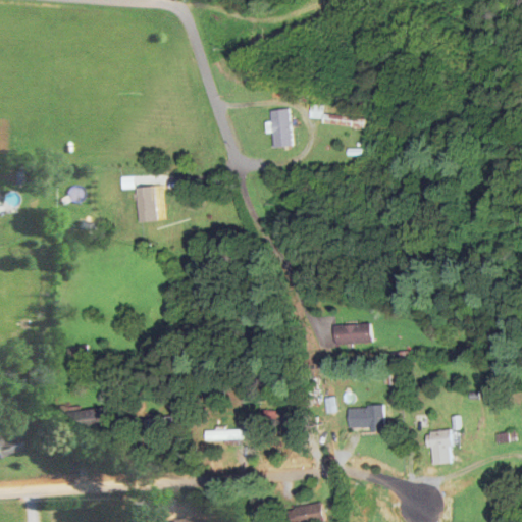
[(291,147),(285,110),(268,113),(273,150),(291,147)]
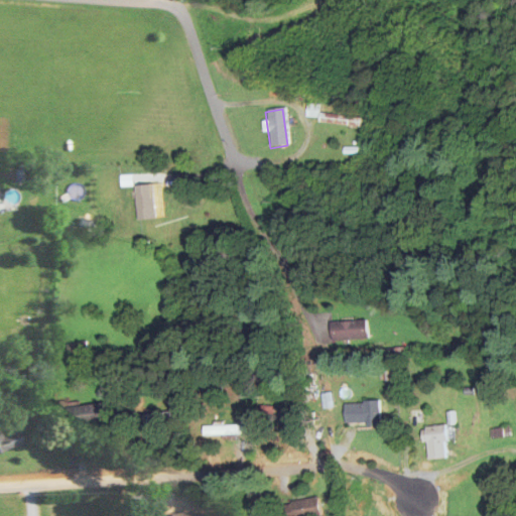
[(359,127),(359,118),(317,115),(316,124),(359,127)]
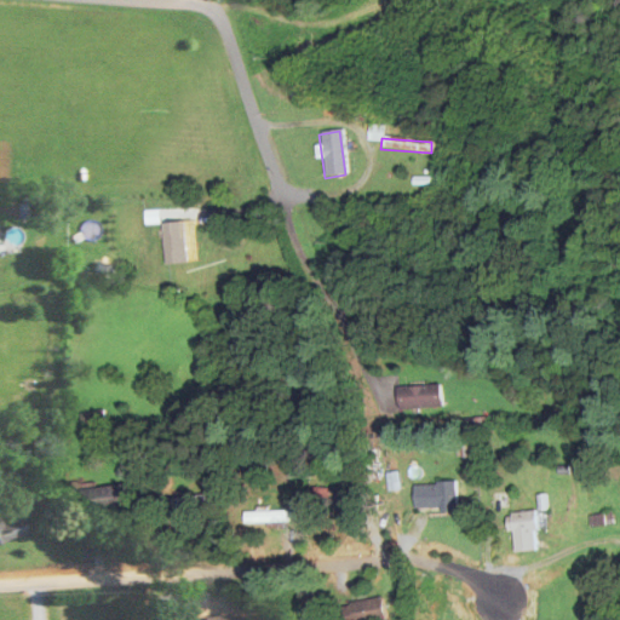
[(92,271),(110,274),(112,268),(92,264),(92,271)]
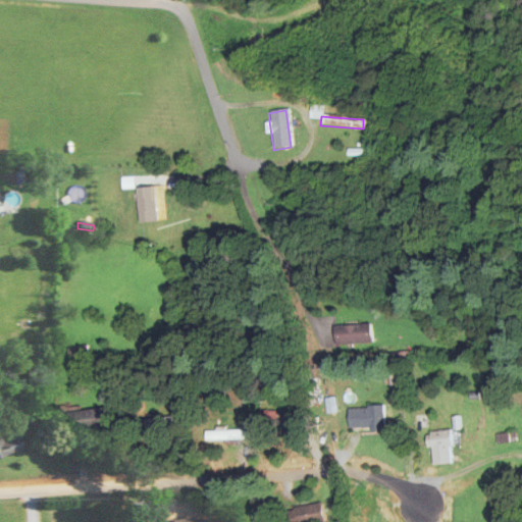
[(369,345),(369,325),(331,325),(331,345),(369,345)]
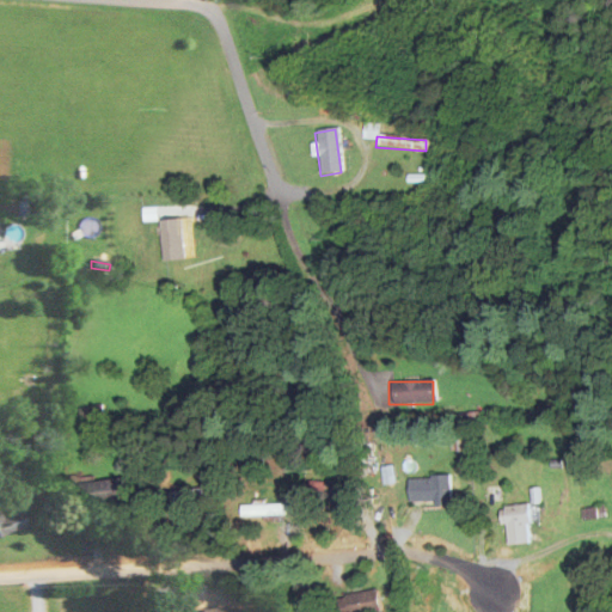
[(404,478),(404,505),(447,505),(447,478),(404,478)]
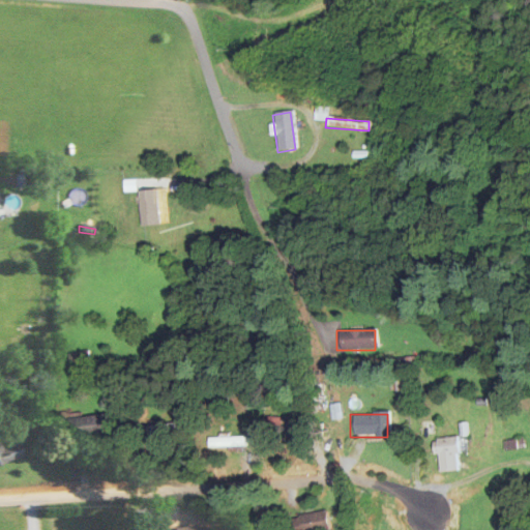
[(69,437),(108,437),(108,418),(69,418),(69,437)]
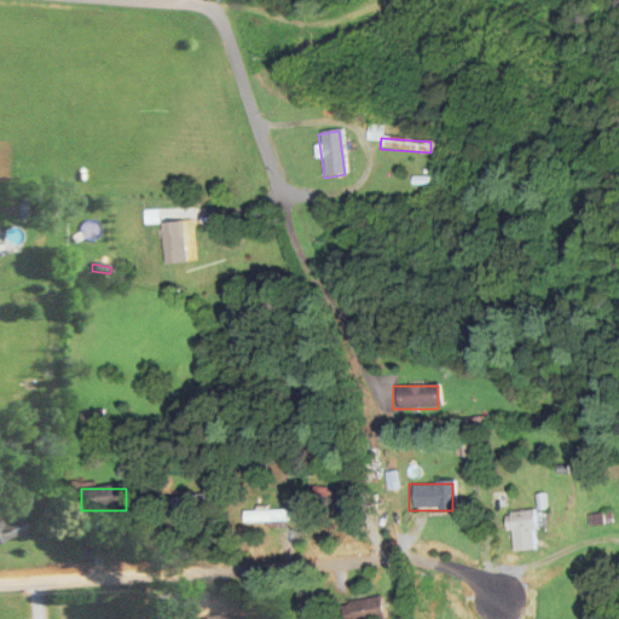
[(362,518),(362,499),(310,498),(308,515),(362,518)]
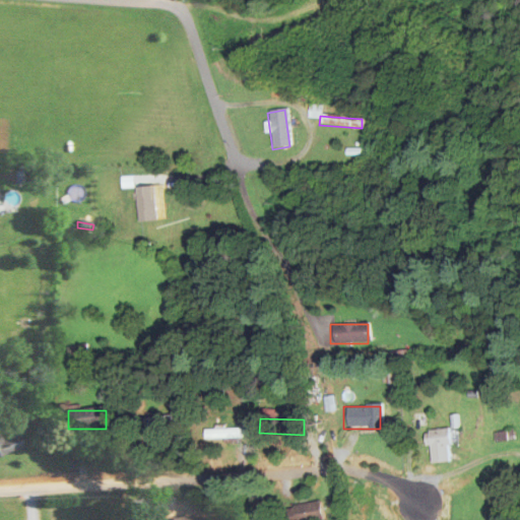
[(240,429),(203,429),(203,441),(240,441),(240,429)]
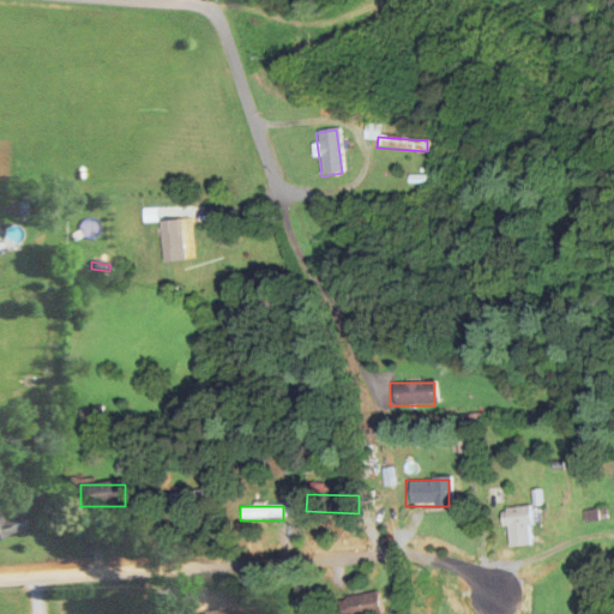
[(506,549),(530,547),(527,507),(503,510),(506,549)]
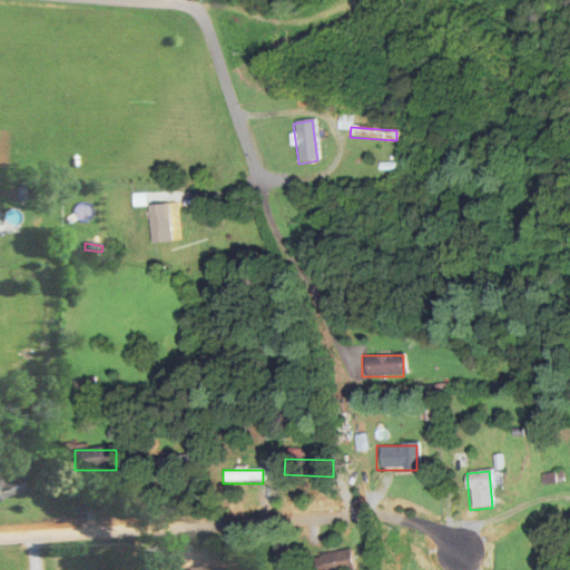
[(403,569),(402,549),(392,550),(392,569),(403,569)]
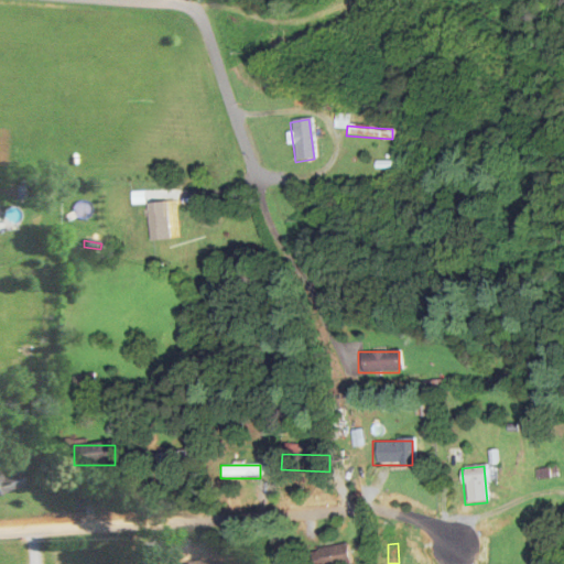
[(310,552),(312,563),(349,563),(346,545),(310,552)]
